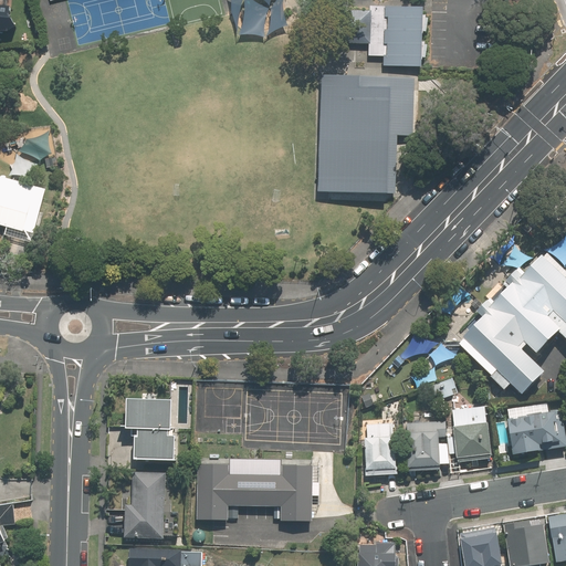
[(0,31),(10,32),(19,27),(12,16),(13,7),(0,4),(0,31)]
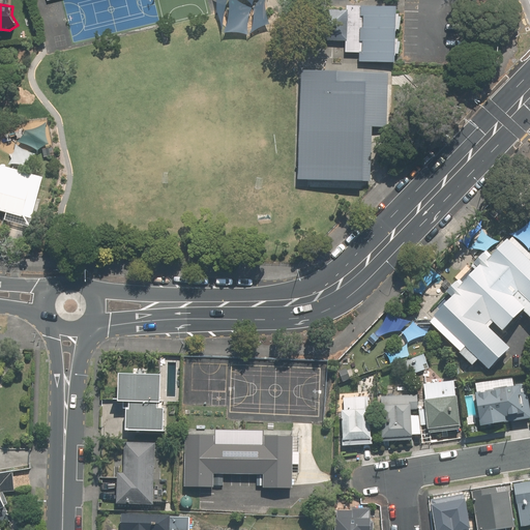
[(396,63),(398,7),(362,6),(361,62),(396,63)]
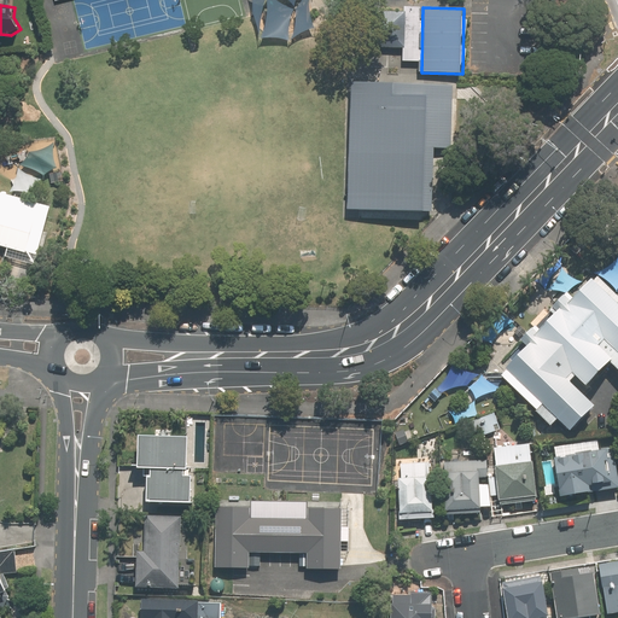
[(406,47),(407,12),(389,11),(389,47),(406,47)]
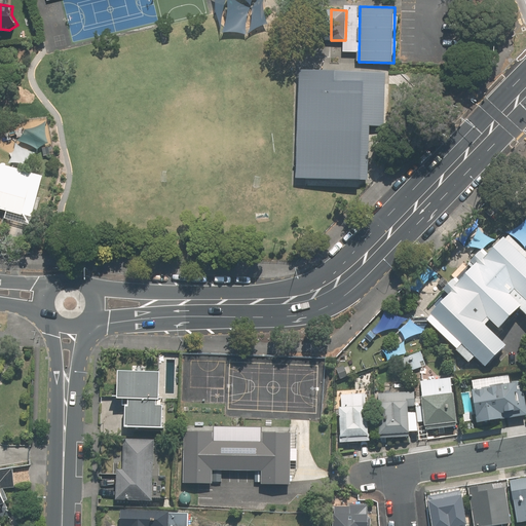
[(387,73),(301,70),(298,179),(364,181),(365,126),(385,127),(387,73)]
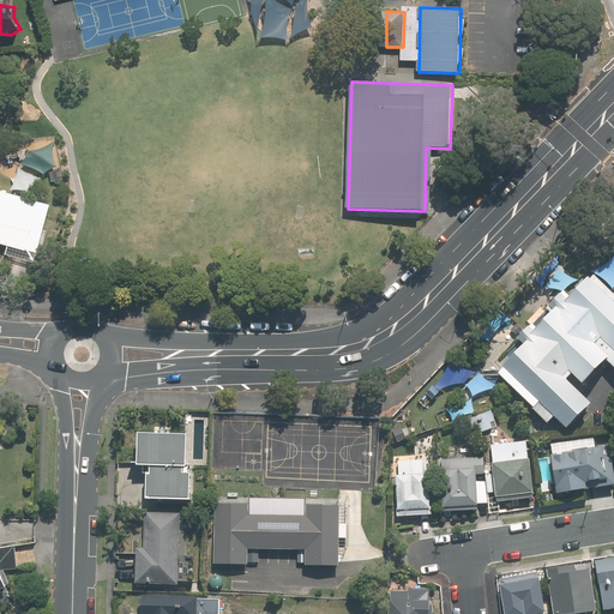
[(38,252),(52,205),(0,191),(0,245),(7,247),(5,256),(36,264),(40,253),(38,252)]
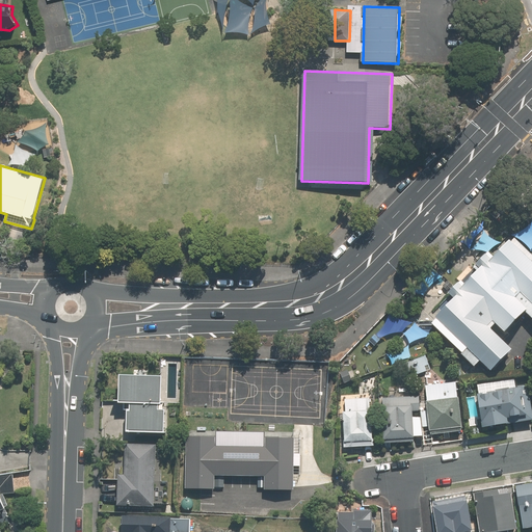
[(435,319),(494,372),(513,350),(499,337),(523,310),(531,317),(531,260),(509,239),(435,319)]
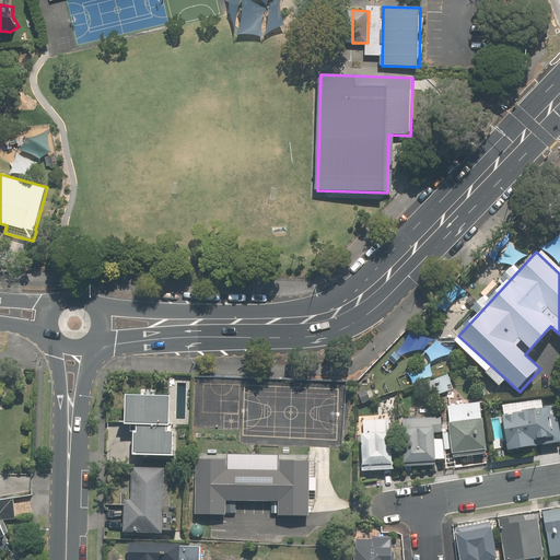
[(175,431),(170,431),(172,395),(128,393),(127,422),(139,422),(138,430),(135,429),(133,453),(174,455),(175,431)]
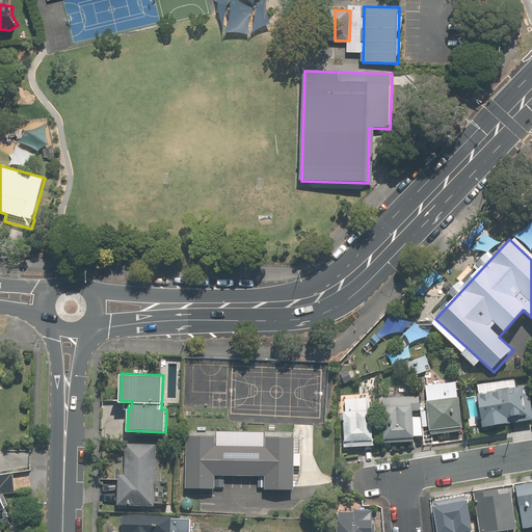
[(427,400),(430,430),(463,425),(459,396),(458,396),(457,380),(426,384),(428,399),(427,400)]
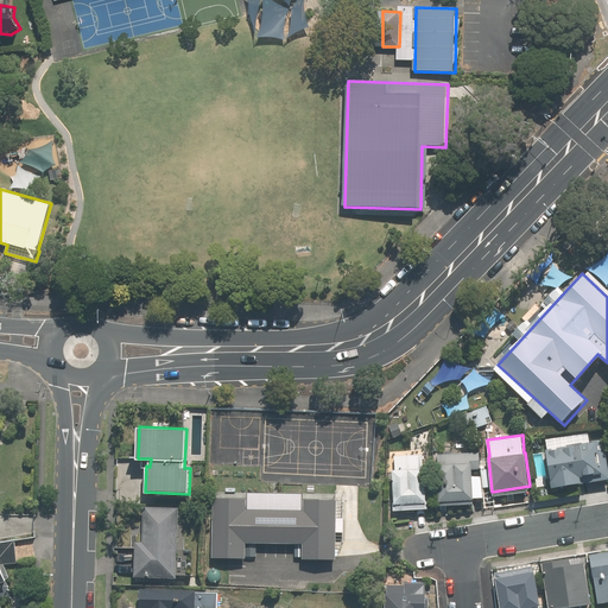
[(555,487),(607,477),(607,462),(605,439),(548,449),(555,487)]
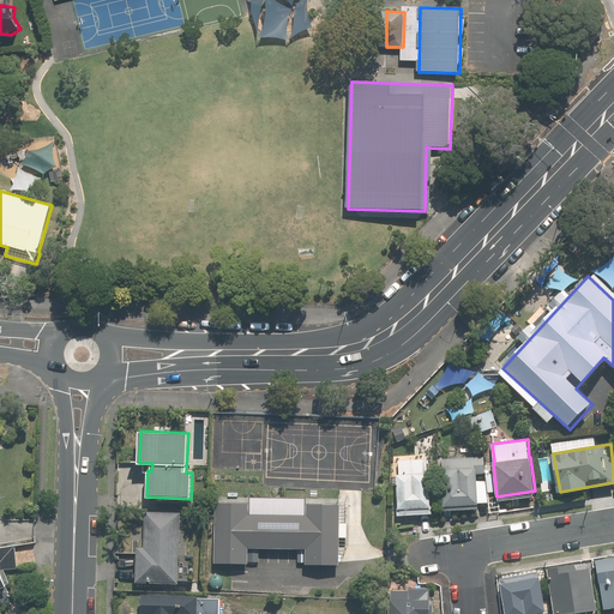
[(441,459),(444,506),(479,504),(477,474),(485,474),(483,457),(441,459)]
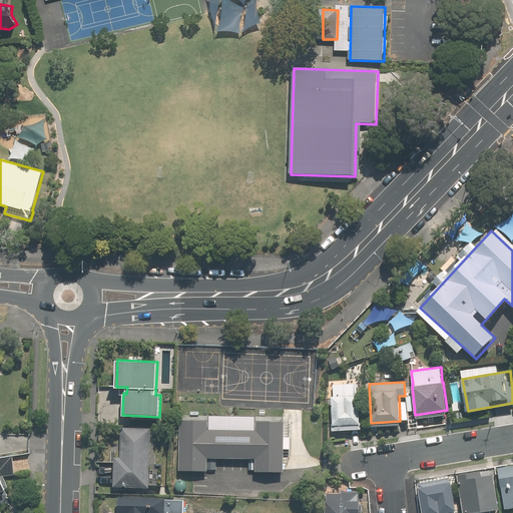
[(334,427),(361,424),(357,383),(333,385),(334,395),(331,396),(334,427)]
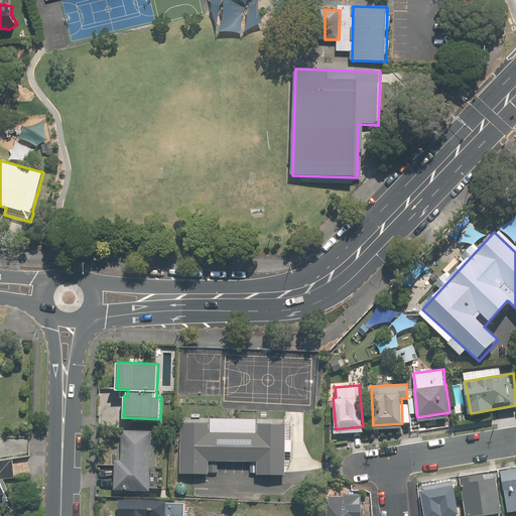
[(181,424),(180,473),(210,473),(210,462),(253,463),(253,477),(285,478),(286,424),(256,423),(256,433),(207,432),(207,424),(181,424)]
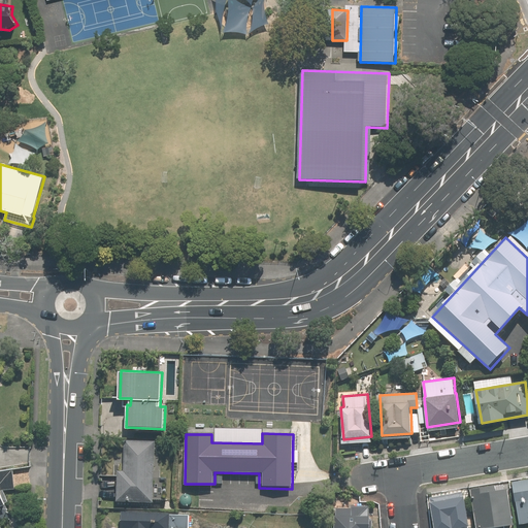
[(118,500),(154,502),(157,442),(126,440),(125,471),(119,471),(118,500)]
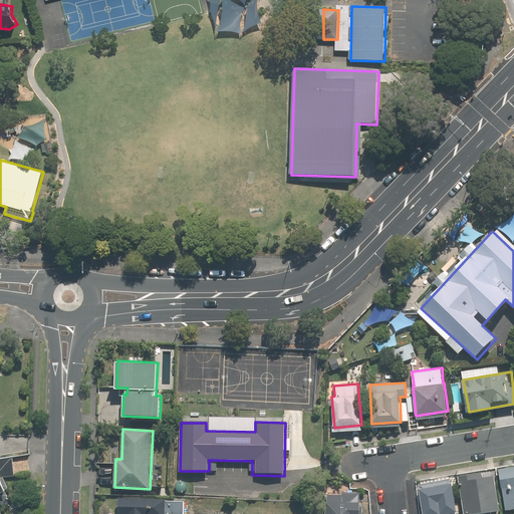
[(513,465),(499,468),(506,510),(513,508),(513,465)]
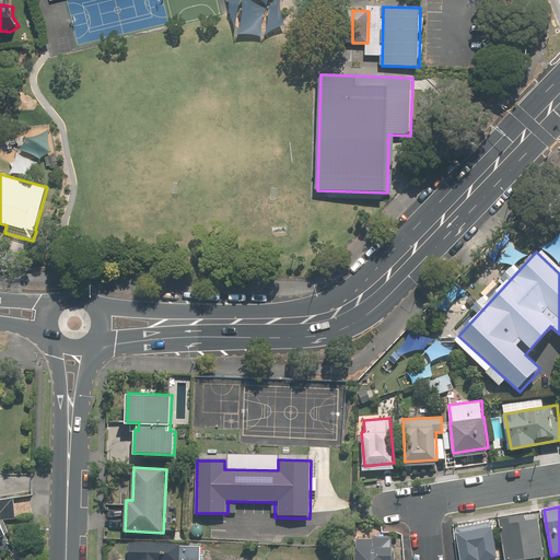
[(499,518),(505,559),(513,559),(546,555),(538,512),(499,518)]
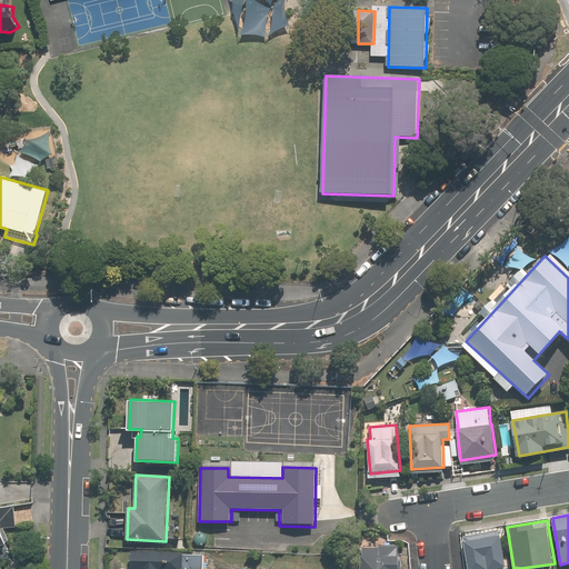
[(507,568),(500,533),(463,541),(469,568),(507,568)]
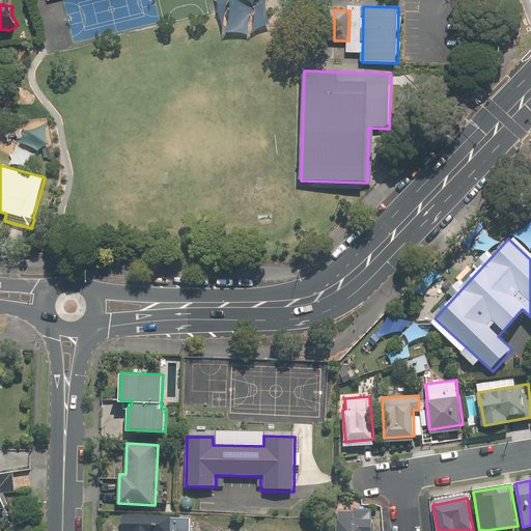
[(372,530),(372,510),(353,510),(353,518),(337,518),(336,530),(372,530)]
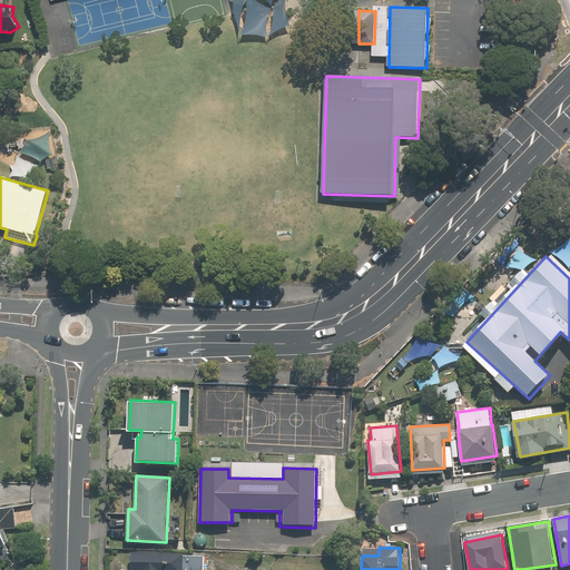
[(186,554),(179,554),(133,553),(131,569),(206,569),(207,556),(204,556),(190,556),(186,554)]
